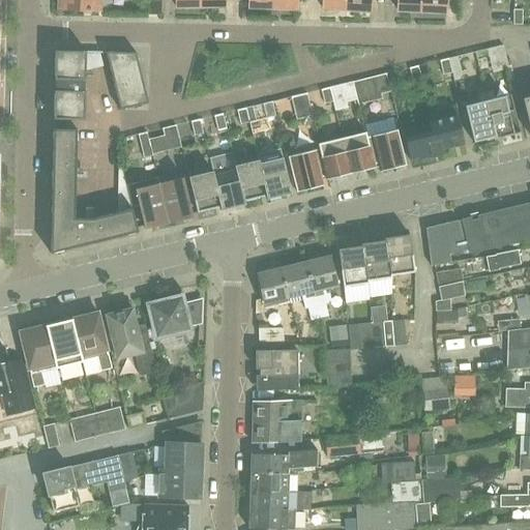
[(98,0),(59,0),(59,9),(98,11),(98,0)]
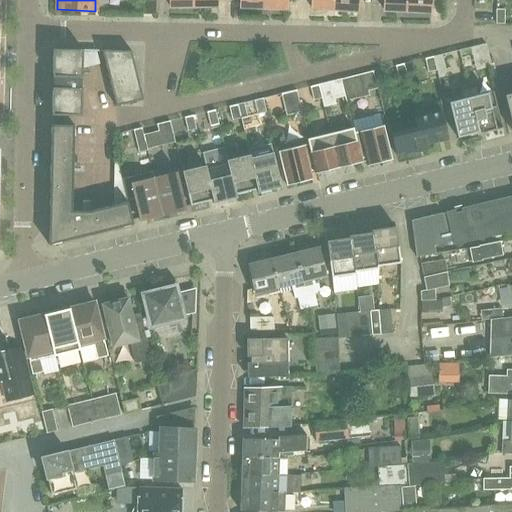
[(263,0),(263,7),(287,8),(287,0),(263,0)]
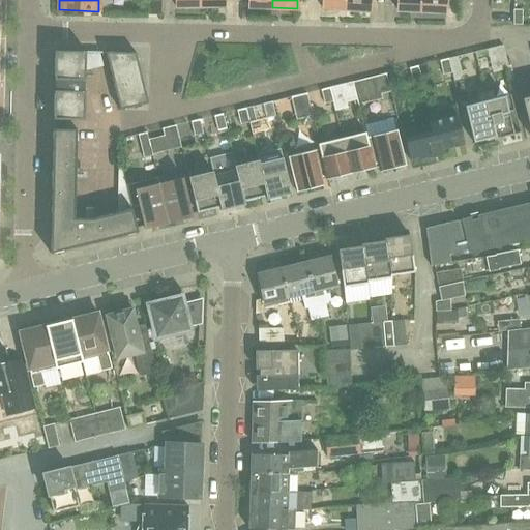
[(346,9),(346,0),(322,0),(322,7),(346,9)]
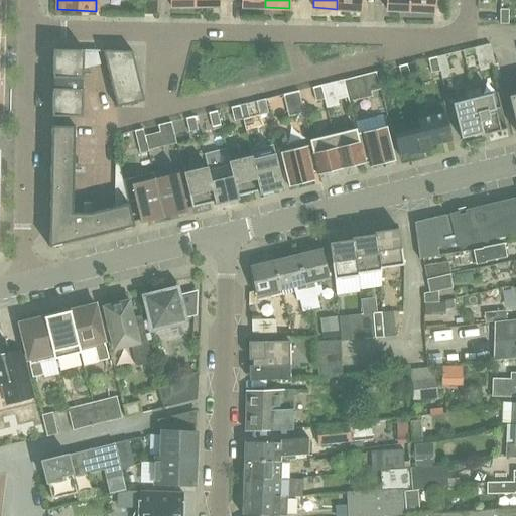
[(337,0),(337,9),(361,10),(361,0),(337,0)]
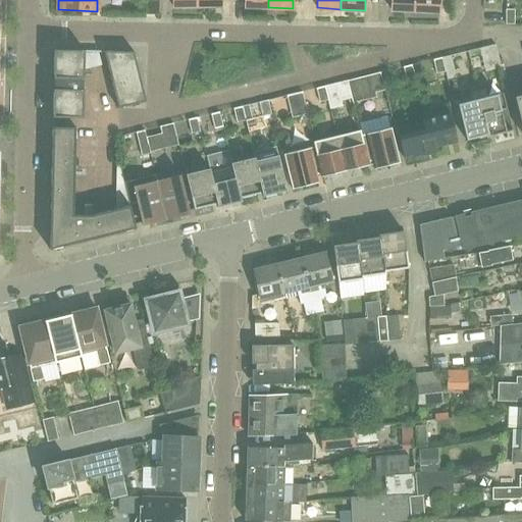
[(390,0),(390,9),(415,10),(415,0),(390,0)]
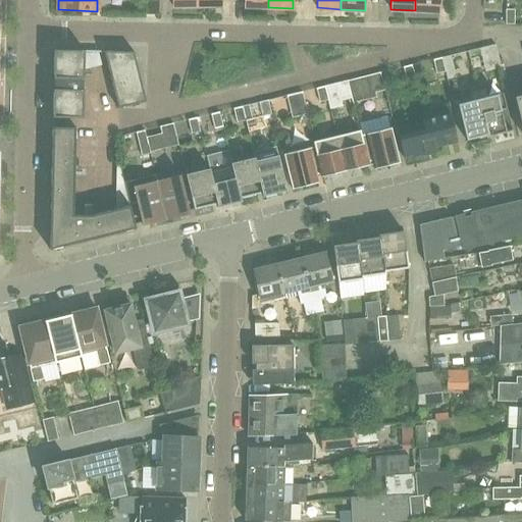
[(415,0),(415,10),(438,11),(439,0),(415,0)]
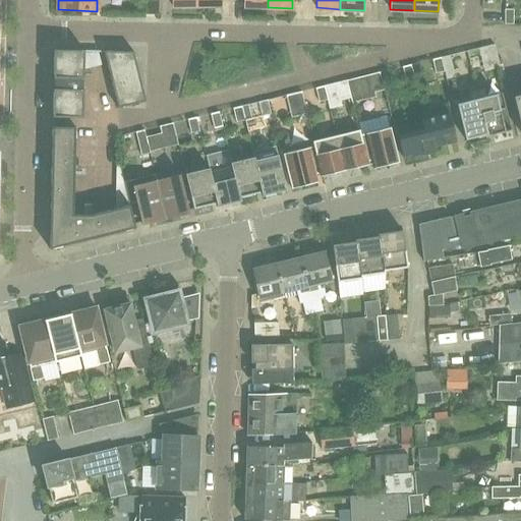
[(505,23),(513,24),(514,9),(505,9),(505,23)]
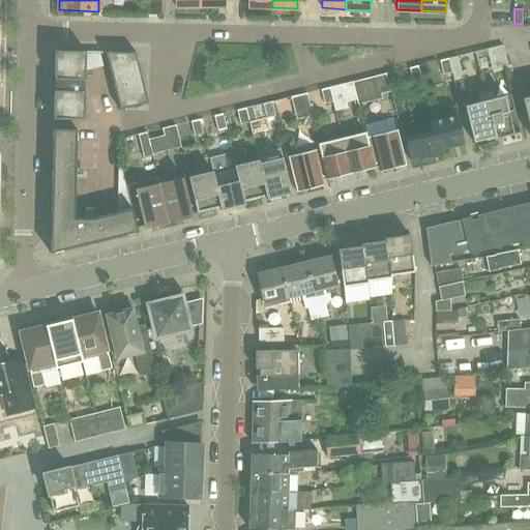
[(503,45),(487,49),(493,74),(508,68),(503,45)]
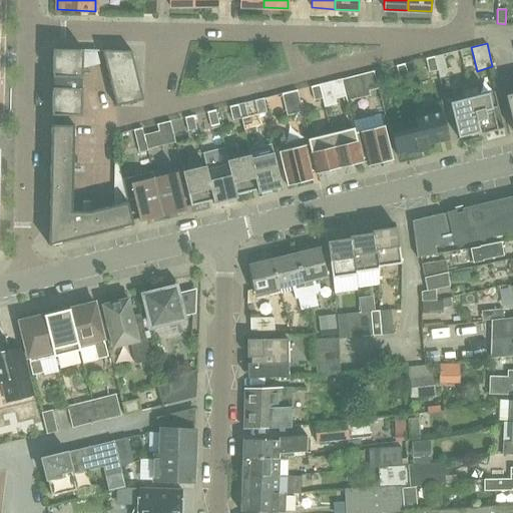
[(51,115),(81,116),(83,67),(83,49),(53,49),(51,115)]
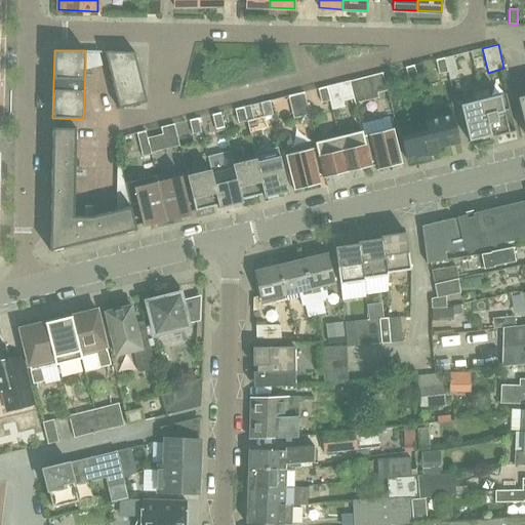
[(98,51),(85,50),(85,69),(102,66),(98,51)]
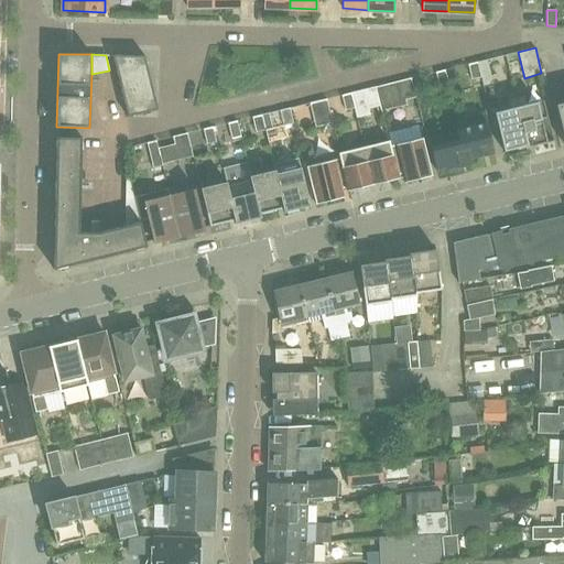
[(128,117),(129,117),(158,110),(144,55),(112,55),(128,117)]
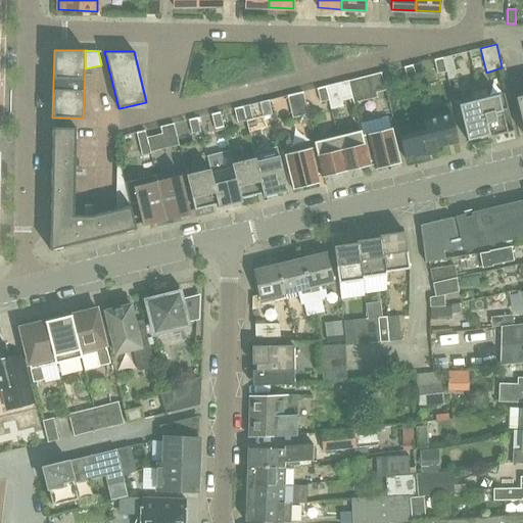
[(452,55),(442,57),(445,72),(447,80),(457,78),(452,55)]
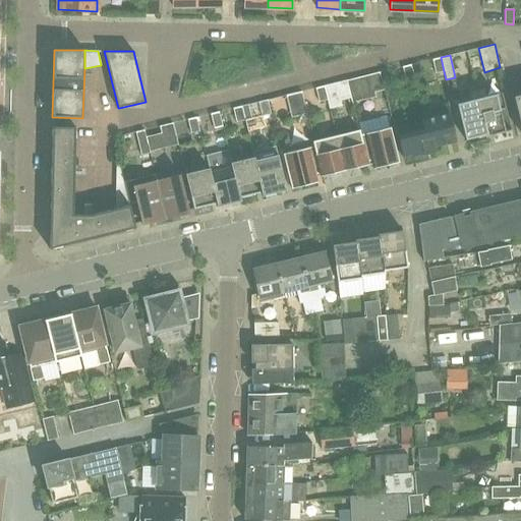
[(444,71),(441,57),(432,59),(436,73),(444,71)]
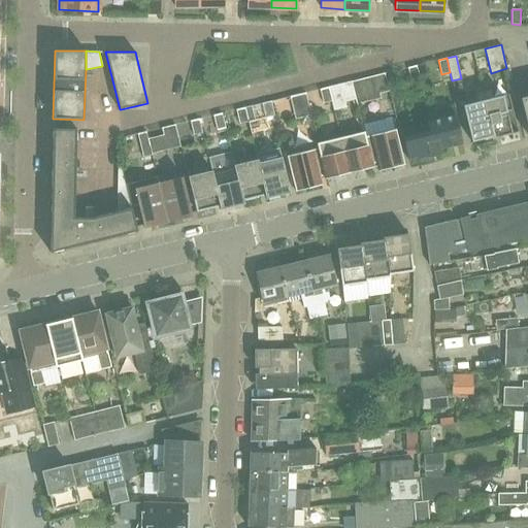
[(417,65),(407,67),(411,81),(420,79),(417,65)]
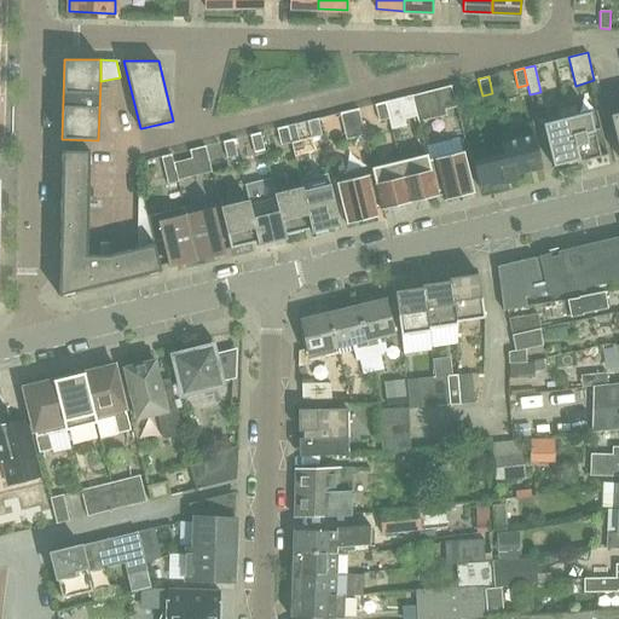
[(455,103),(451,86),(441,88),(445,105),(455,103)]
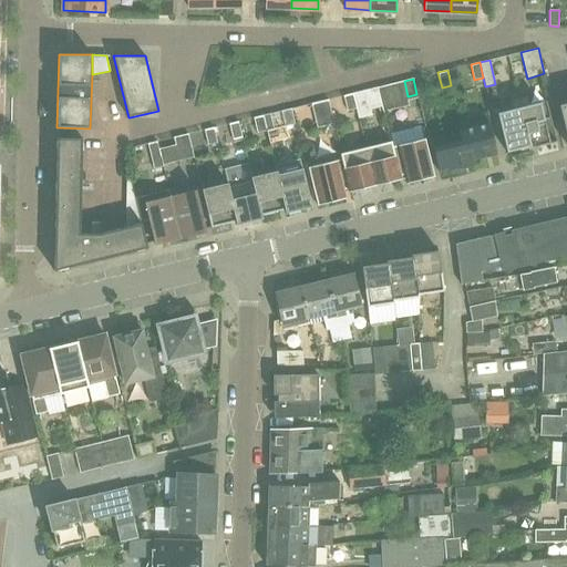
[(377,88),(368,90),(372,105),(381,103),(377,88)]
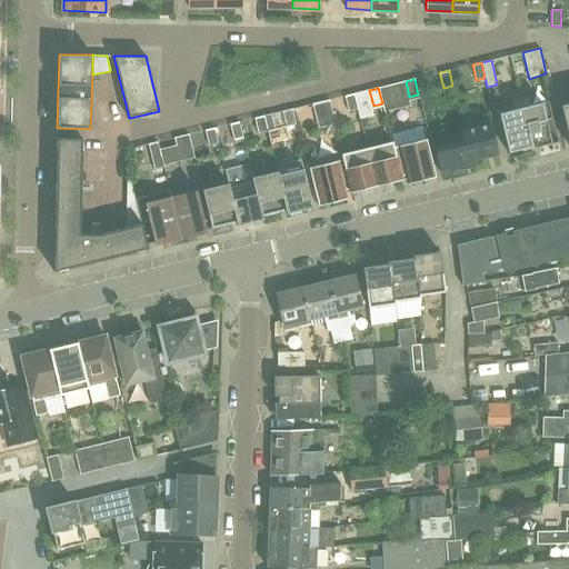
[(353,93),(345,96),(348,111),(358,109),(353,93)]
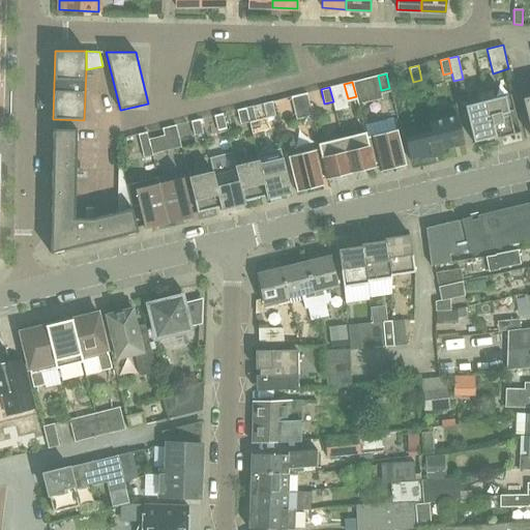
[(493,90),(484,92),(496,139),(520,133),(510,94),(495,98),(493,90)]
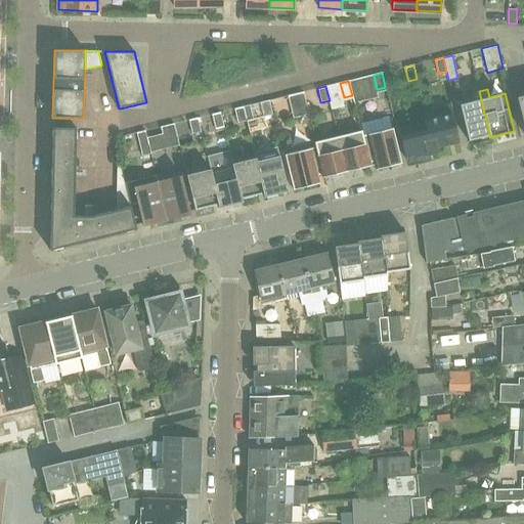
[(490,137),(479,91),(472,93),(474,101),(460,104),(468,141),(489,135),(490,137)]
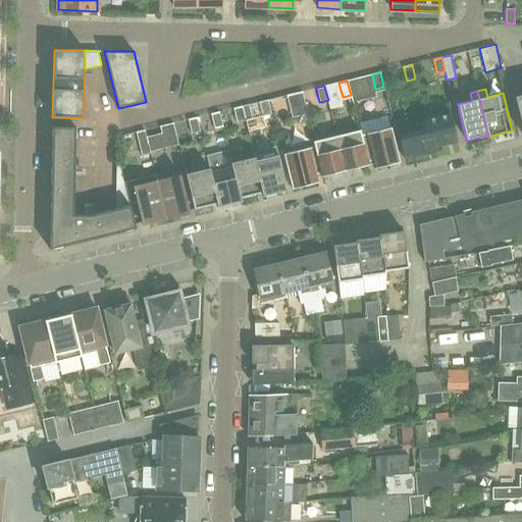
[(286,95),(290,109),(292,117),(307,114),(302,92),(286,95)]
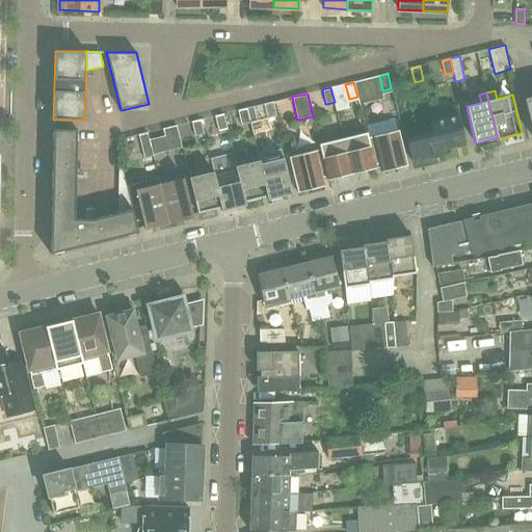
[(264,104),(268,118),(276,116),(272,102),(264,104)]
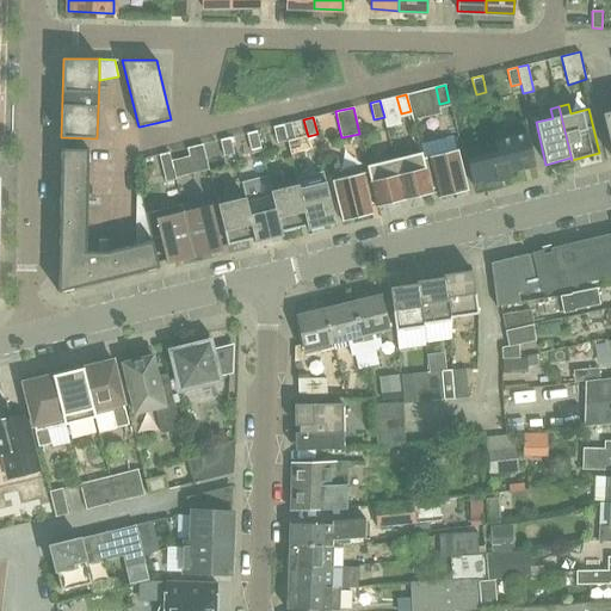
[(524,122),(494,129),(497,139),(499,149),(504,148),(510,173),(536,167),(526,131),(524,122)]
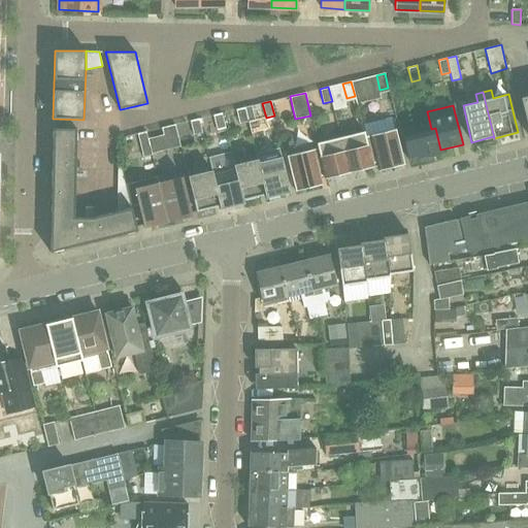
[(236,109),(239,124),(248,122),(244,107),(236,109)]
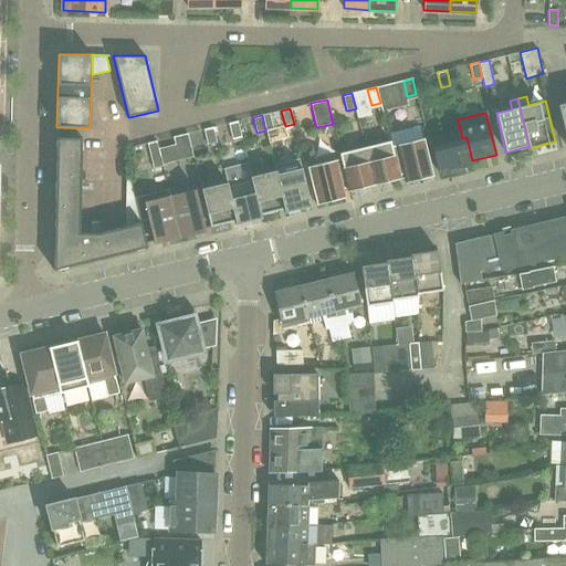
[(229,124),(232,138),(241,136),(238,122),(229,124)]
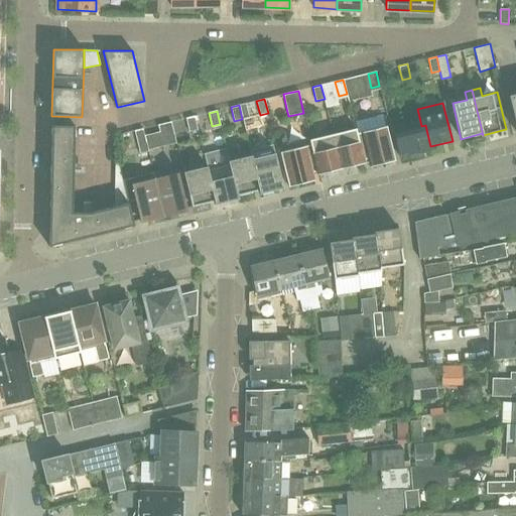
[(185,118),(189,132),(198,130),(194,116),(185,118)]
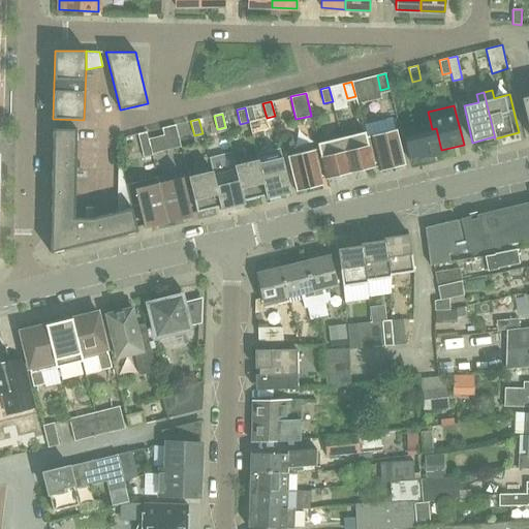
[(442,155),(441,150),(436,128),(432,129),(430,120),(428,121),(429,123),(402,130),(409,160),(421,157),(422,160),(442,155)]
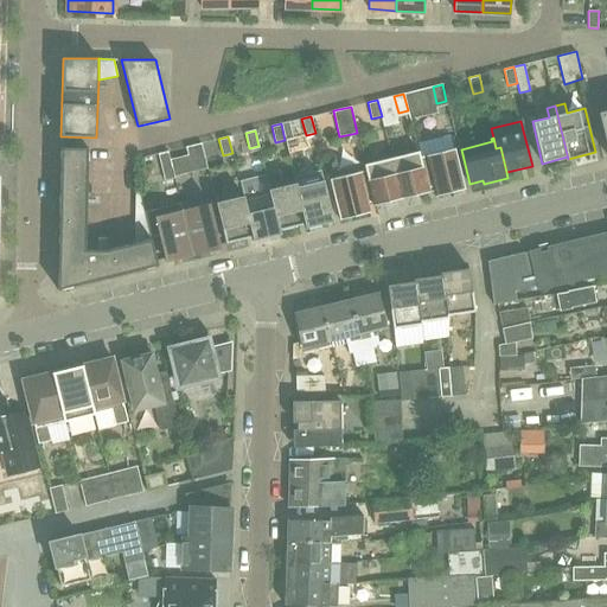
[(202,144),(186,147),(187,155),(192,172),(208,168),(202,144)]
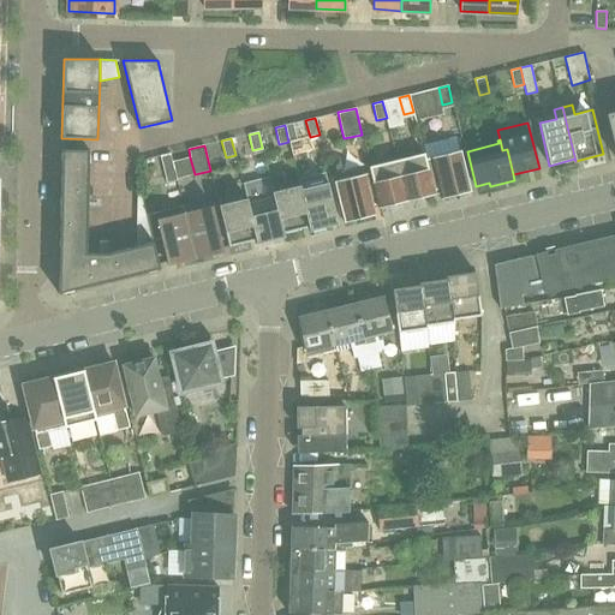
[(61,149),(58,294),(160,269),(154,243),(107,254),(87,254),(88,198),(89,150),(61,149)]
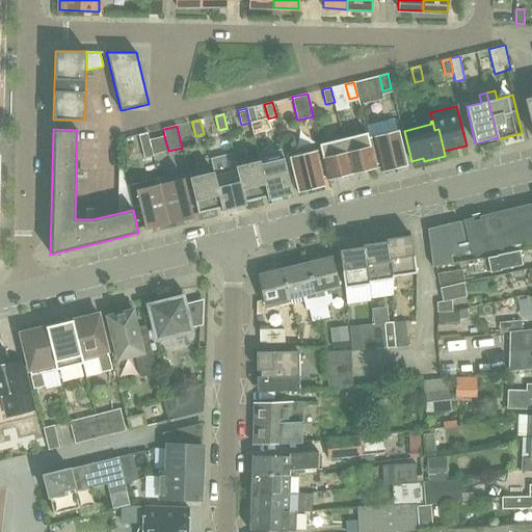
[(370,137),(376,165),(380,164),(382,171),(407,166),(399,130),(370,137)]
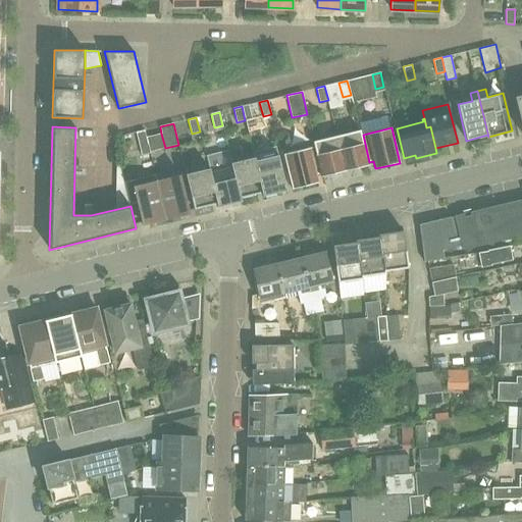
[(140,146),(148,144),(147,139),(145,129),(136,132),(140,146)]
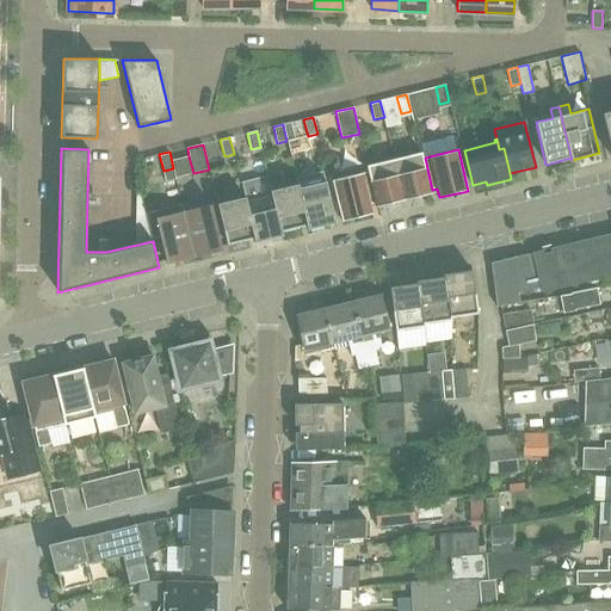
[(432,190),(425,158),(423,158),(421,153),(396,159),(406,199),(432,193),(431,190),(432,190)]
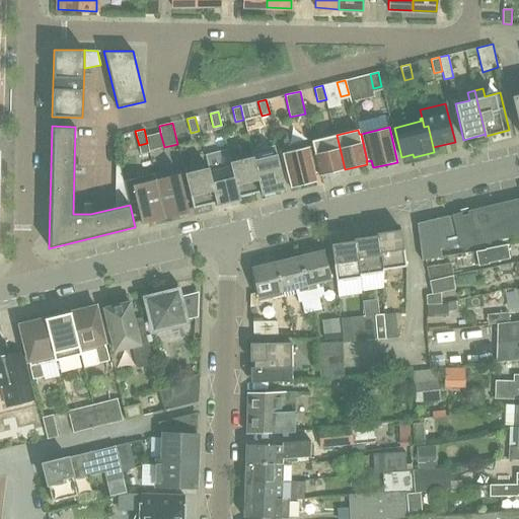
[(313,141),(322,175),(345,169),(337,135),(313,141)]
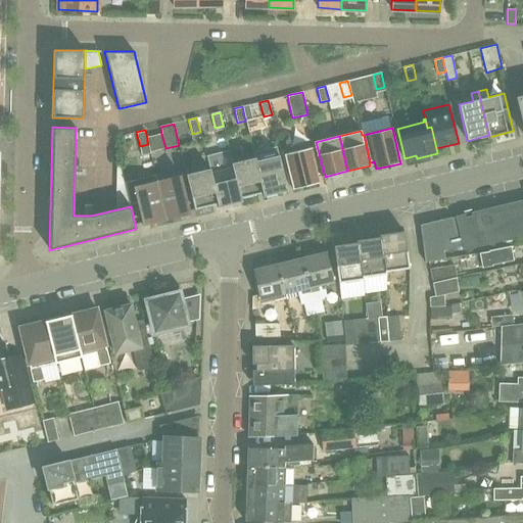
[(325,177),(316,142),(314,142),(315,147),(284,154),(292,189),(318,183),(316,175),(322,174),(323,177),(325,177)]
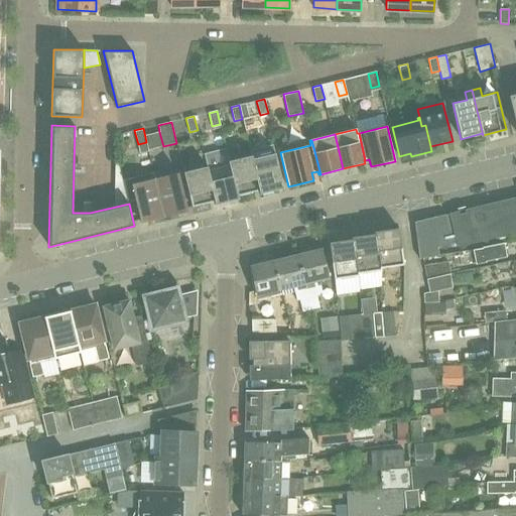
[(260,190),(259,190),(260,194),(283,188),(275,153),(253,158),(252,159),(260,190)]
